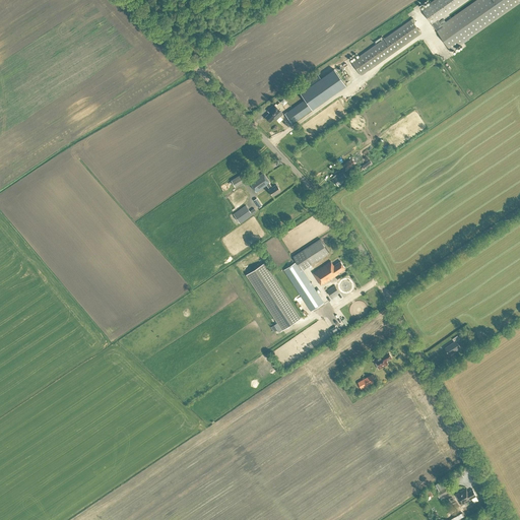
[(423,9),(437,29),(452,51),(469,39),(468,39),(519,2),(519,1),(519,0),(475,0),(446,21),(443,17),(466,0),(435,0),(424,8),(423,9)]
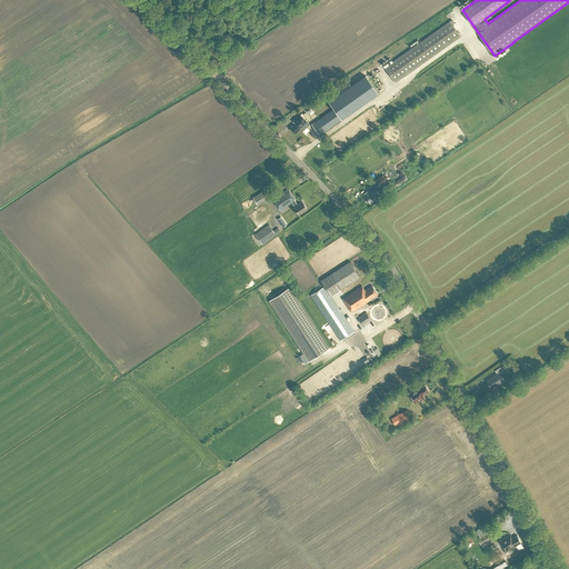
[(460,36),(452,25),(450,21),(385,67),(395,82),(460,36)]
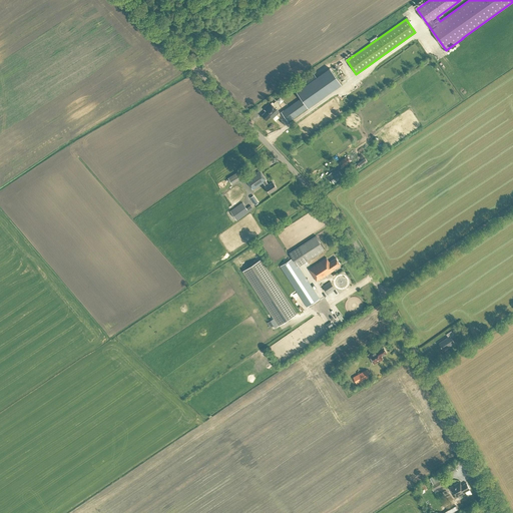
[(341,70),(281,111),(288,121),(348,80),(341,70)]
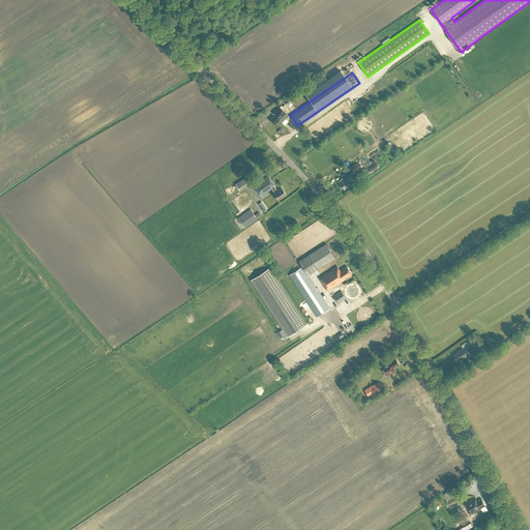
[(307,86),(313,92),(328,81),(323,75),(307,86)]
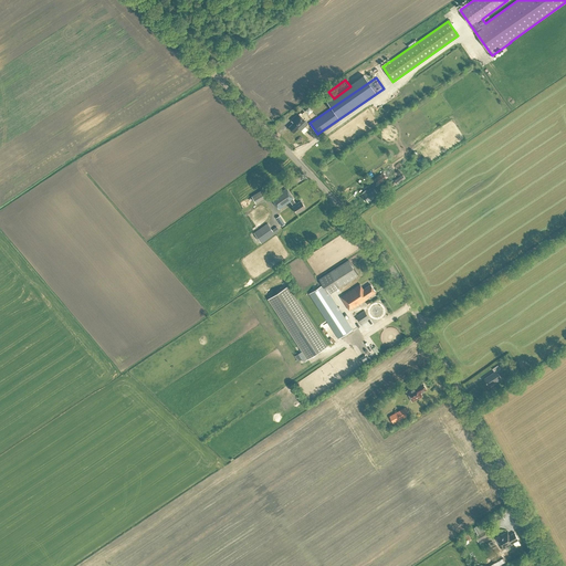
[(293,123),(289,126),(294,133),(299,128),(300,130),(307,124),(297,113),(291,119),(293,123)]
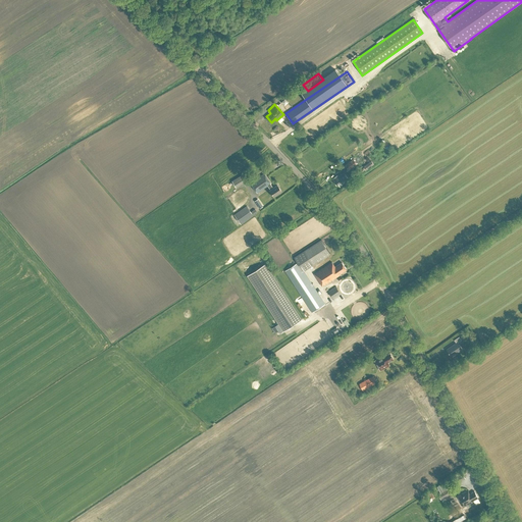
[(346,166),(349,170),(357,164),(353,159),(345,165),(346,166)]
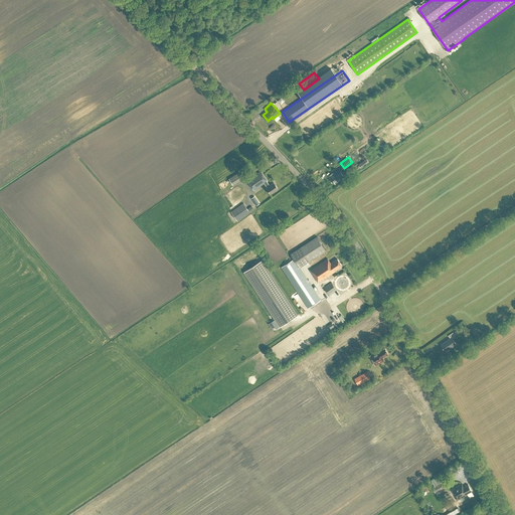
[(361,167),(369,162),(366,158),(358,164),(361,167)]
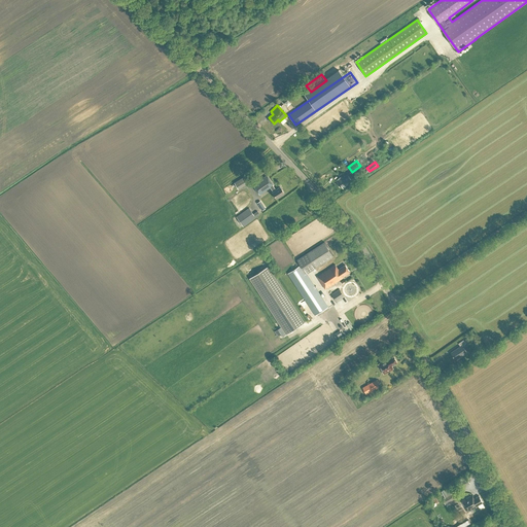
[(338,183),(340,186),(341,185),(343,188),(348,185),(347,184),(352,180),(348,175),(346,173),(341,177),(340,177),(337,179),(339,182),(338,183)]
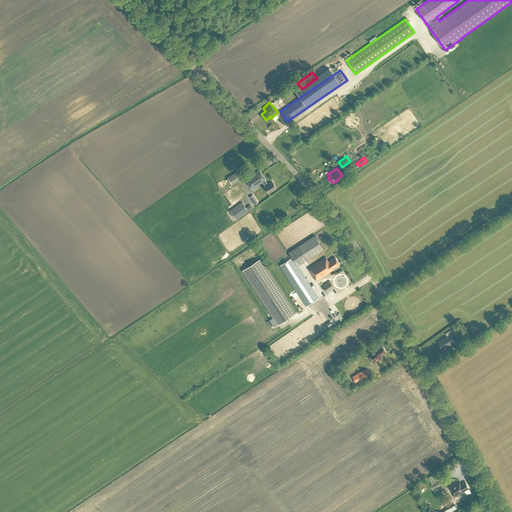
[(244,175),(240,169),(227,177),(231,183),(244,175)]
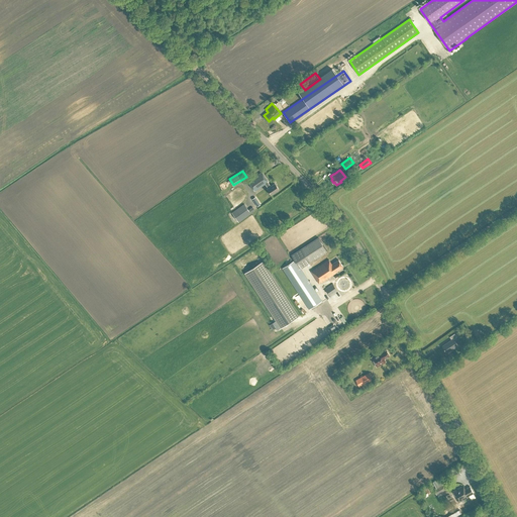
[(269,181),(262,172),(247,181),(253,191),(265,184),(268,187),(266,188),(271,195),(279,189),(275,183),(271,186),(268,182),(269,181)]
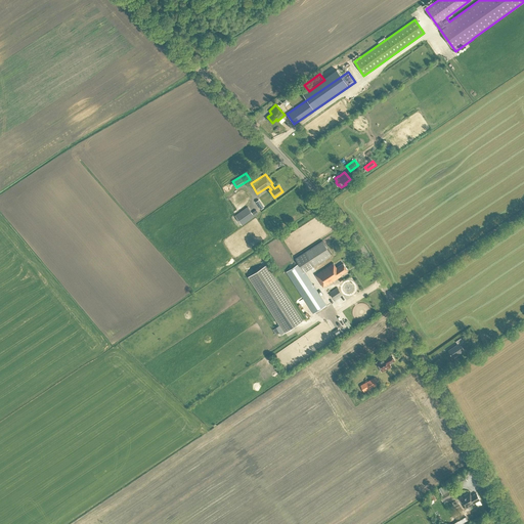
[(254,215),(258,212),(256,210),(252,212),(247,206),(234,215),(242,225),(254,216),(254,215)]
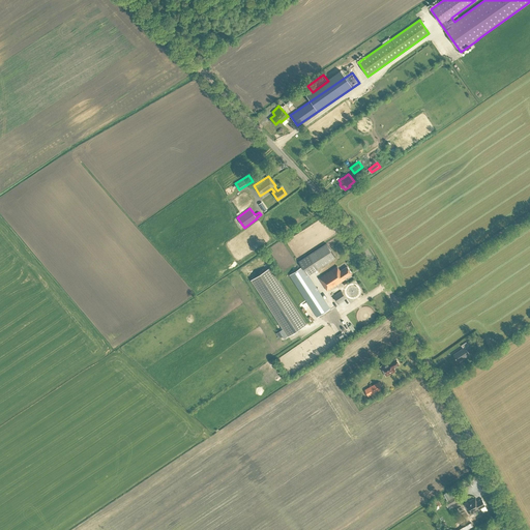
[(330,307),(321,295),(308,274),(335,257),(326,243),(299,261),(302,266),(290,274),(317,317),(330,307)]
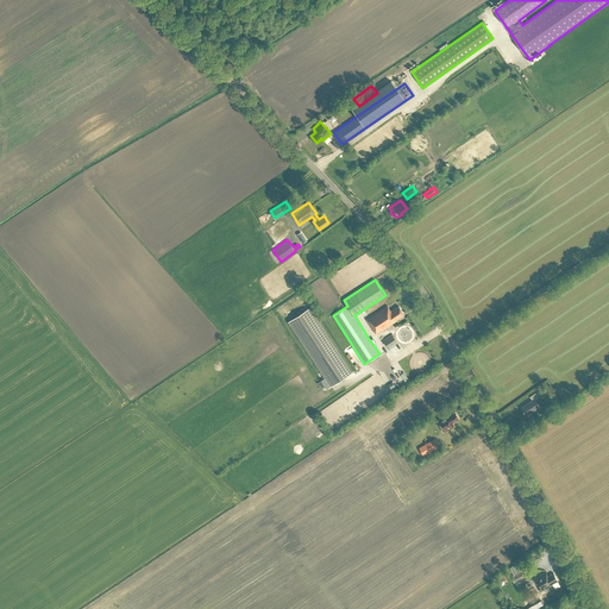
[(405,314),(399,306),(391,311),(388,305),(366,319),(377,333),(397,320),(397,319),(405,314)]
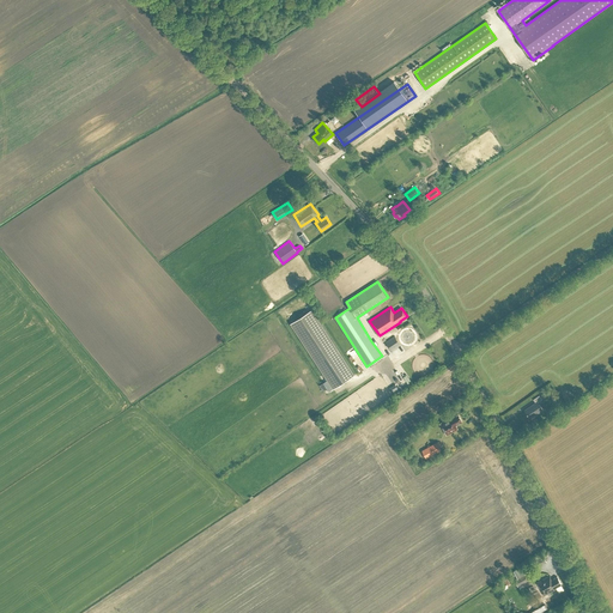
[(313,309),(290,323),(327,380),(333,388),(354,375),(313,309)]
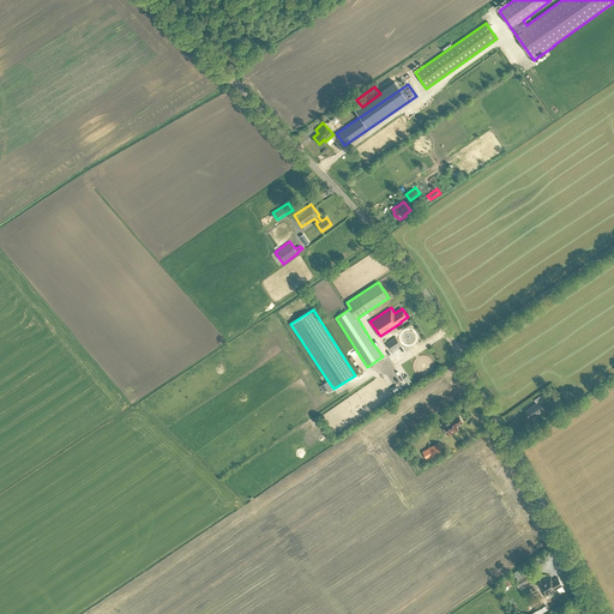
[(395,336),(386,342),(392,350),(401,344),(395,336)]
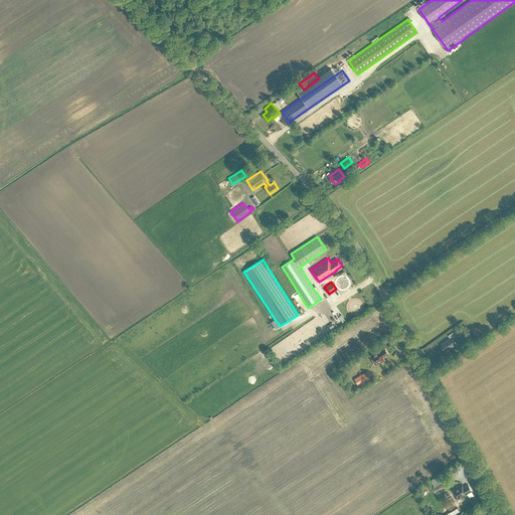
[(450,338),(441,344),(446,351),(456,343),(453,338),(456,336),(453,332),(449,335),(450,338)]
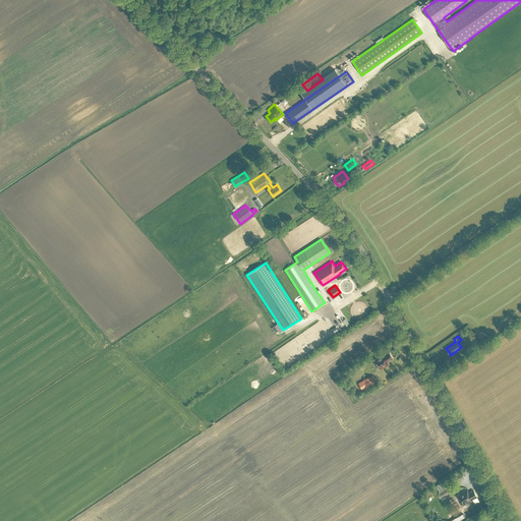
[(380,369),(390,364),(388,361),(393,358),(390,351),(384,354),(384,353),(373,359),(380,369)]
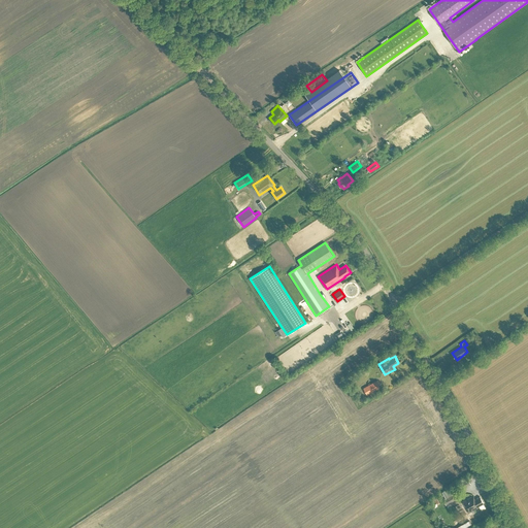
[(364,388),(367,394),(382,387),(377,381),(364,388)]
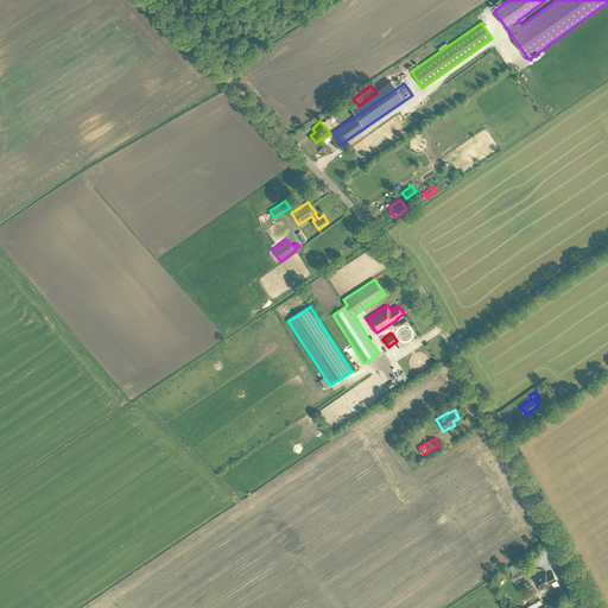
[(538,549),(531,553),(536,561),(542,556),(538,549)]
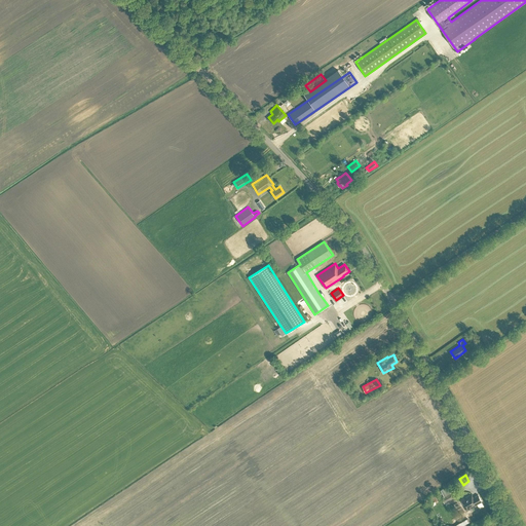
[(445,497),(447,502),(457,496),(453,490),(444,496),(445,497)]
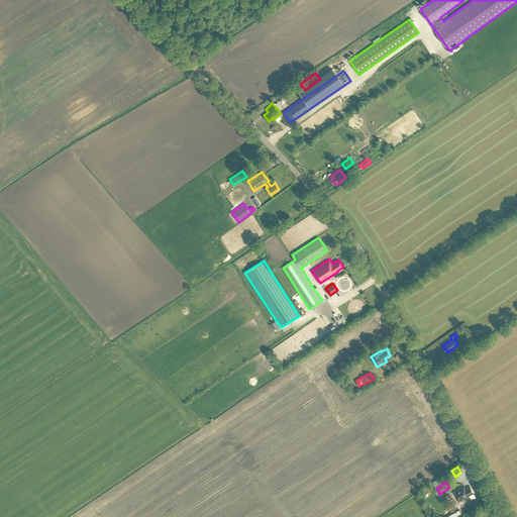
[(469,495),(474,493),(470,486),(466,489),(463,485),(452,491),(458,502),(470,496),(469,495)]
